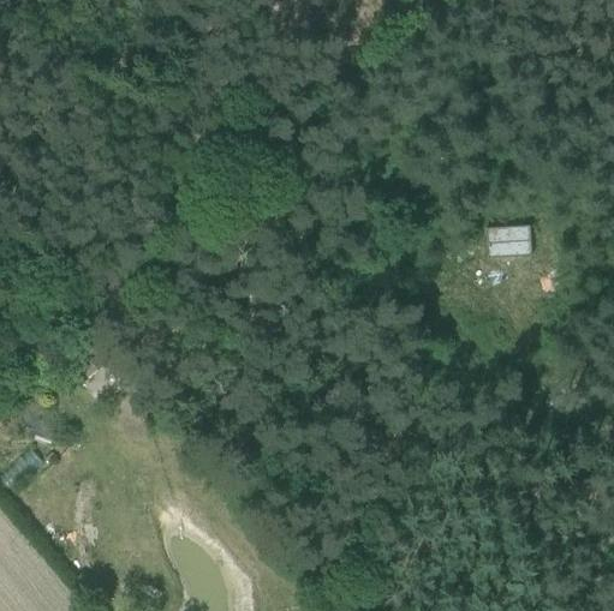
[(531,255),(529,225),(486,227),(488,257),(531,255)]
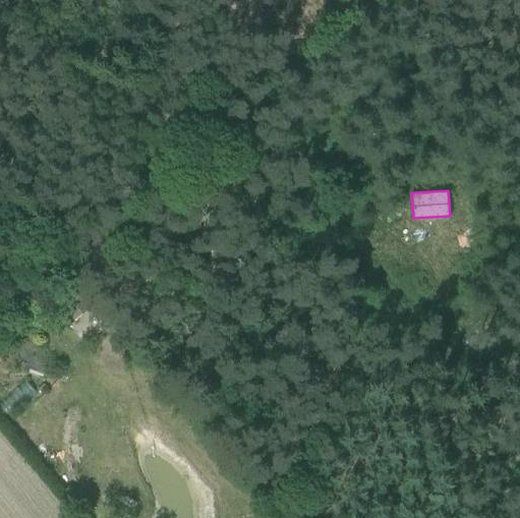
[(74,328),(92,313),(81,301),(65,315),(74,328)]
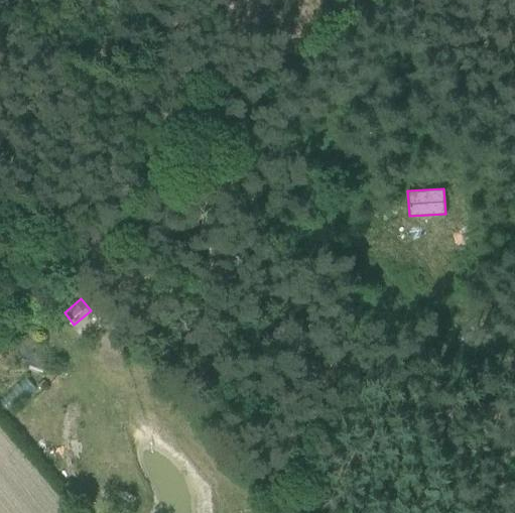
[(31,376),(2,403),(13,415),(42,389),(31,376)]
